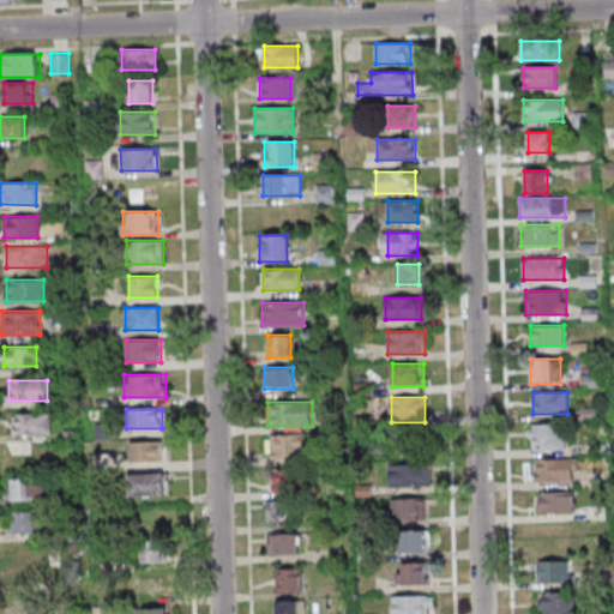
[(50,434),(50,415),(14,415),(14,434),(50,434)]
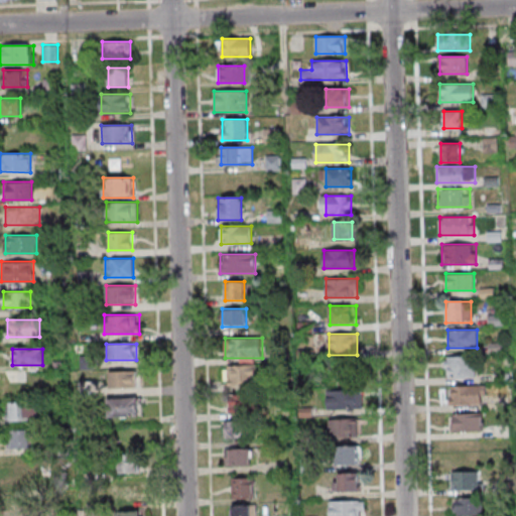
[(476,377),(476,356),(445,356),(445,377),(476,377)]
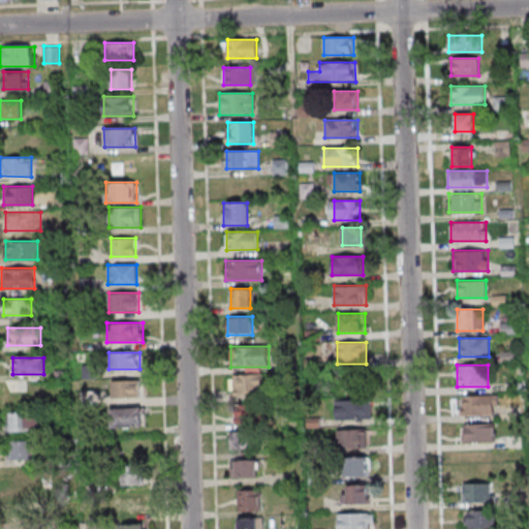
[(262,373),(231,374),(231,395),(262,395),(262,373)]
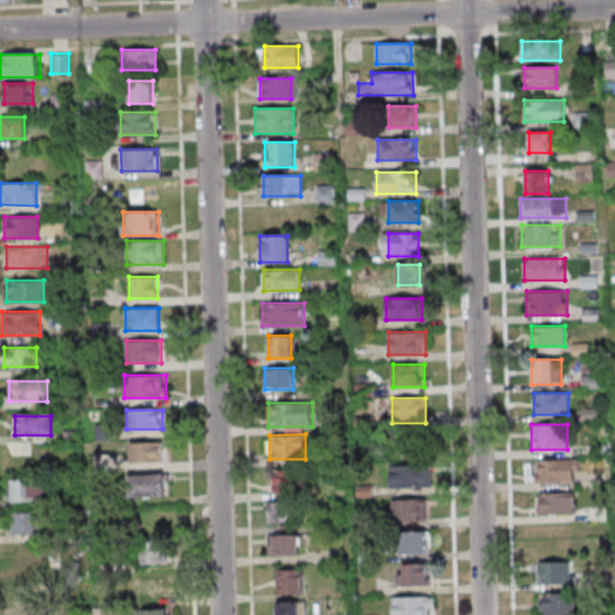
[(162,461),(162,442),(131,442),(131,461),(162,461)]
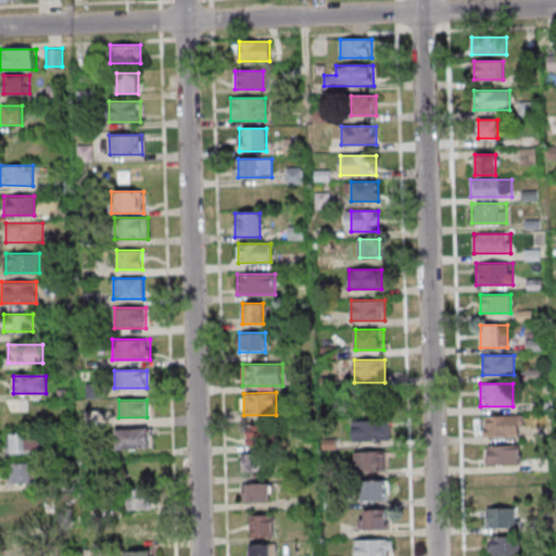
[(523,437),(523,415),(485,415),(485,437),(523,437)]
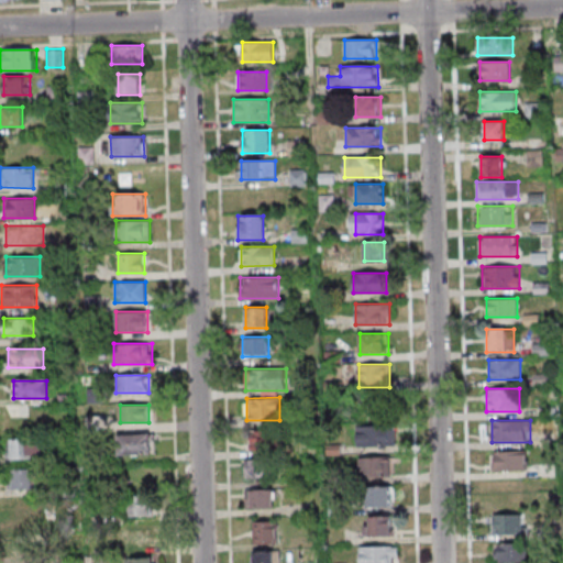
[(356,446),(394,446),(394,426),(356,426),(356,446)]
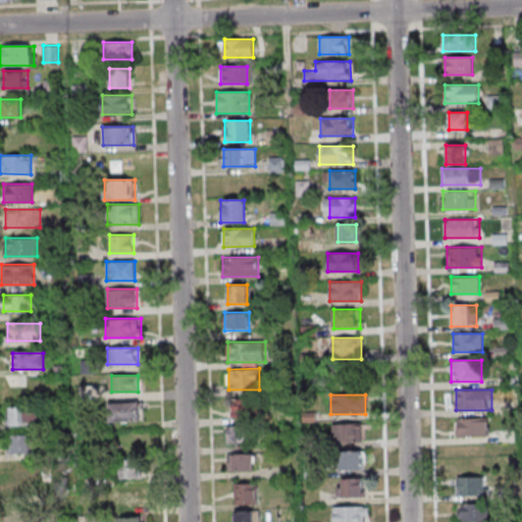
[(261,418),(261,399),(231,399),(231,418),(261,418)]
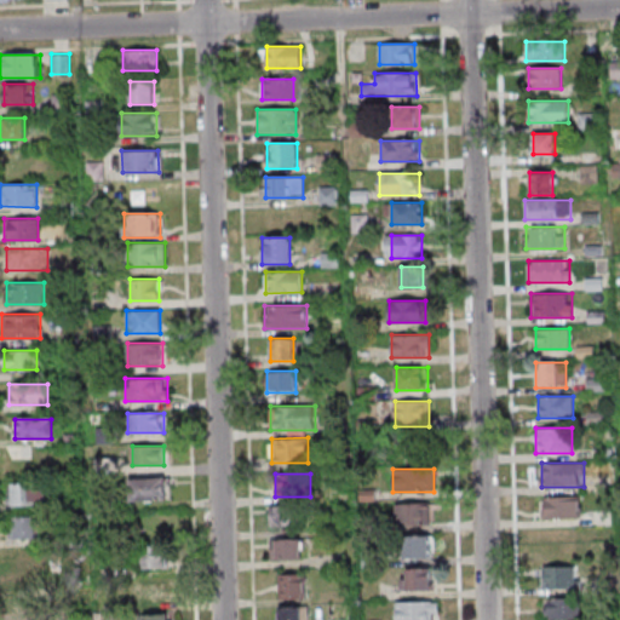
[(130,500),(167,500),(167,477),(130,477),(130,500)]
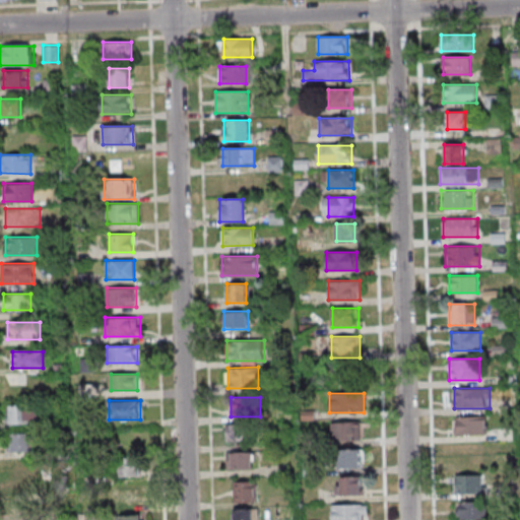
[(39,424),(39,404),(9,404),(10,424),(39,424)]
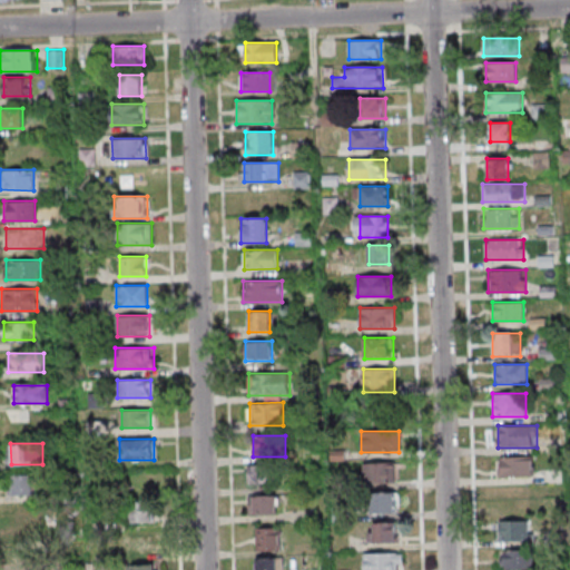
[(532,457),(500,457),(500,477),(532,475),(532,457)]
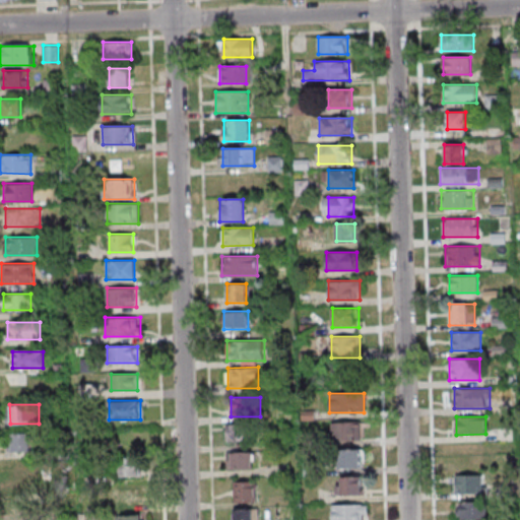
[(333,441),(362,441),(362,421),(333,421),(333,441)]
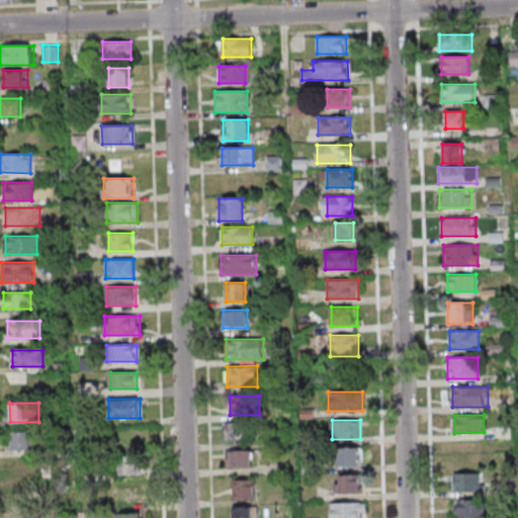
[(252,423),(226,423),(226,438),(252,438),(252,423)]
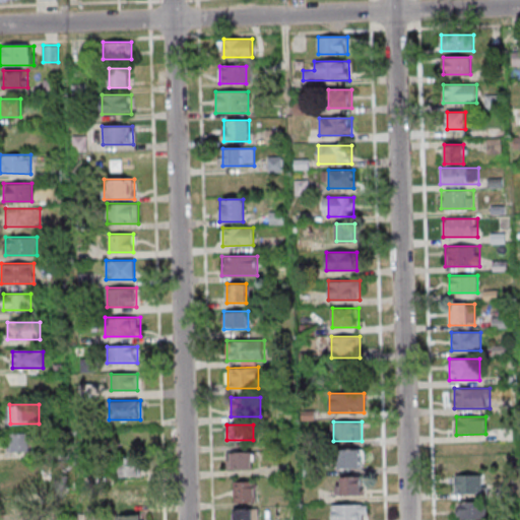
[(8,452),(34,452),(34,434),(8,434),(8,452)]
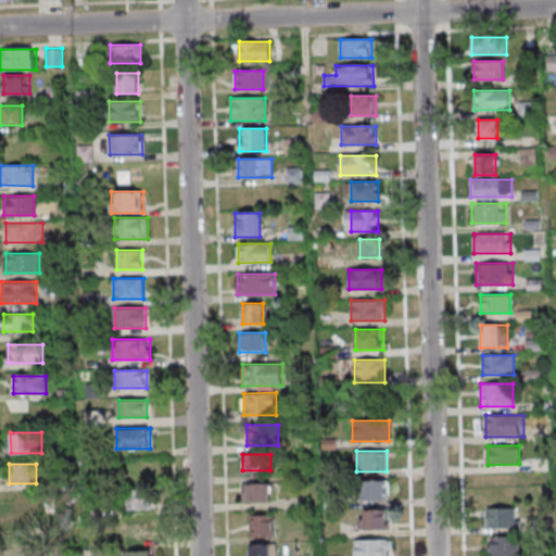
[(362,480),(362,501),(388,501),(388,480),(362,480)]
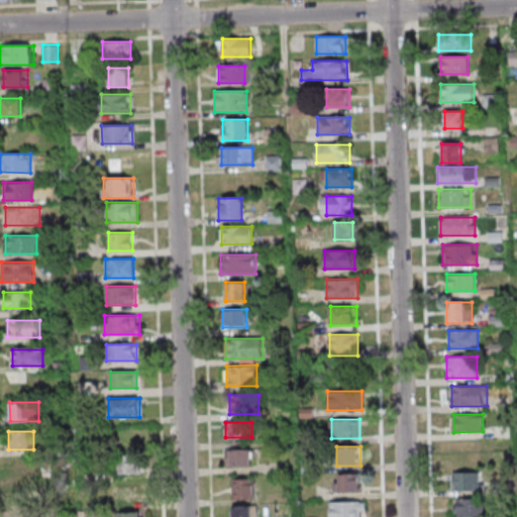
[(225,448),(225,466),(250,466),(250,448),(225,448)]
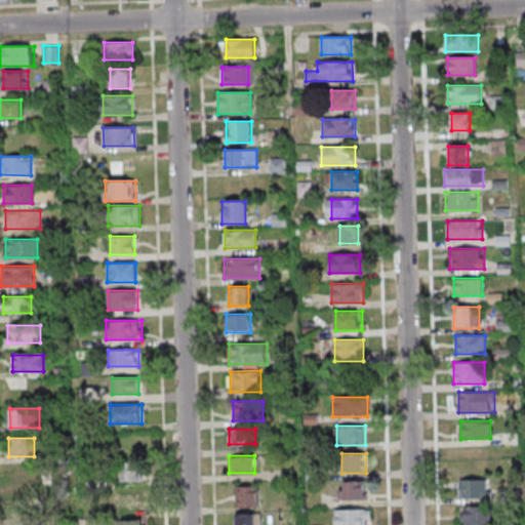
[(121,481),(142,481),(142,462),(121,462),(121,481)]
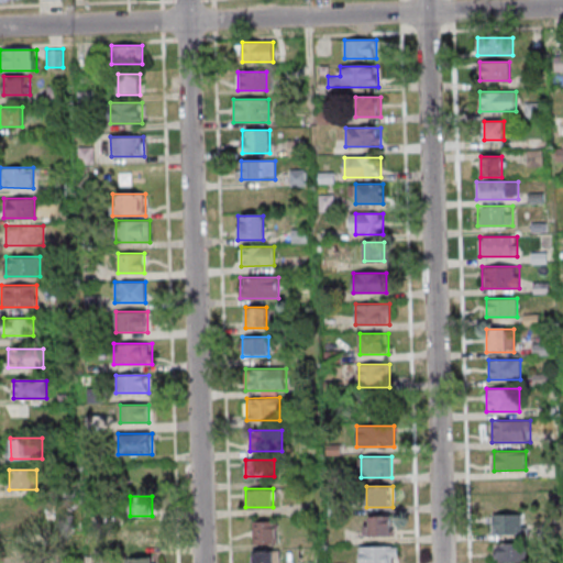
[(41,521),(41,503),(12,503),(12,521),(41,521)]
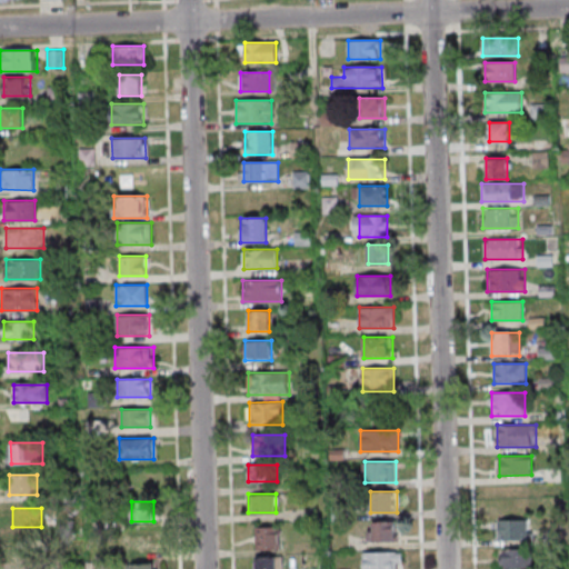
[(533,539),(533,519),(499,519),(499,539),(533,539)]
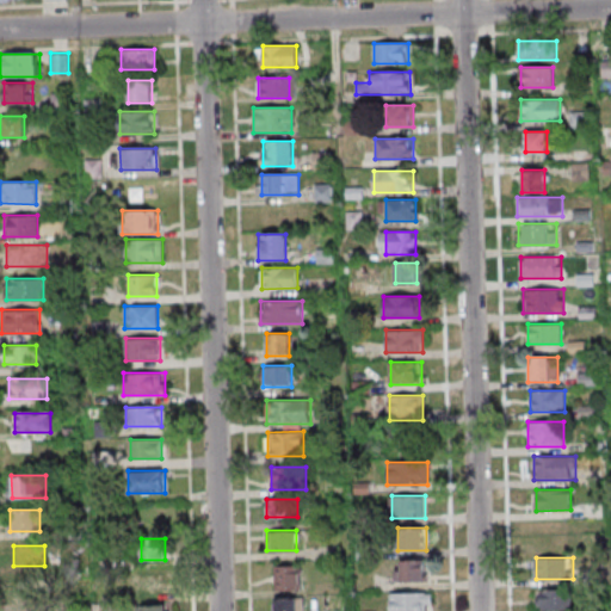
[(395,582),(427,582),(427,560),(395,560),(395,582)]
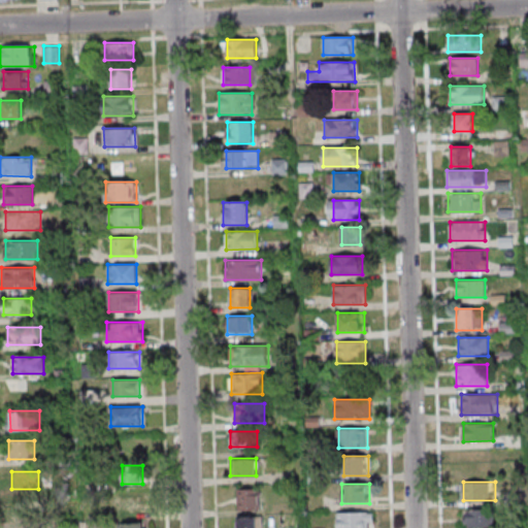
[(237,510),(260,510),(260,489),(237,489),(237,510)]
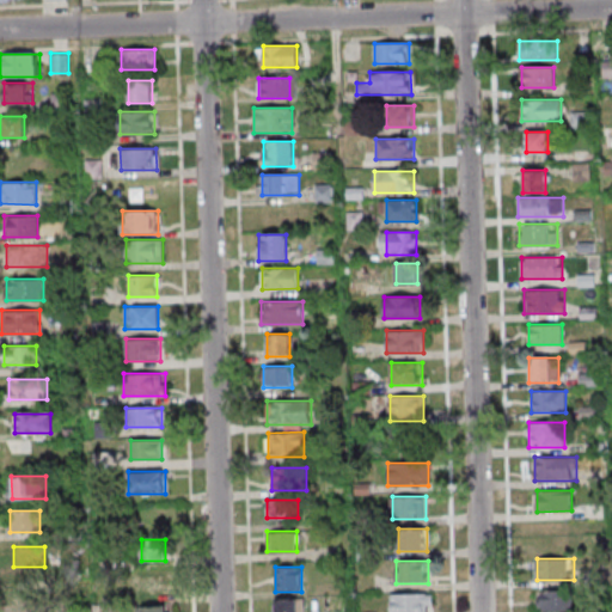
[(165,570),(129,571),(129,595),(165,594),(165,570)]
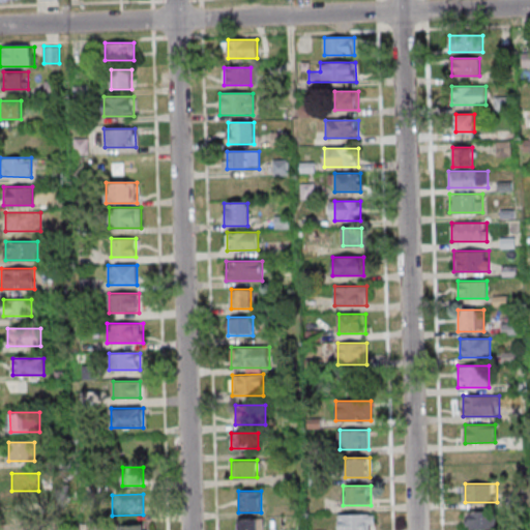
[(10,518),(37,518),(37,500),(10,500),(10,518)]
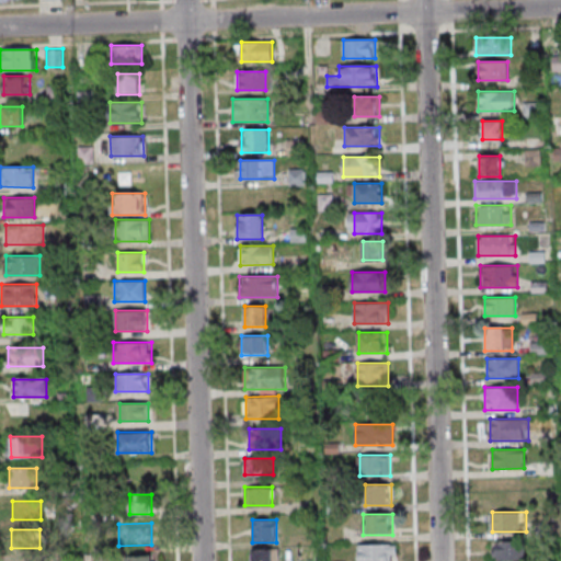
[(493,560),(524,560),(524,541),(493,541),(493,560)]
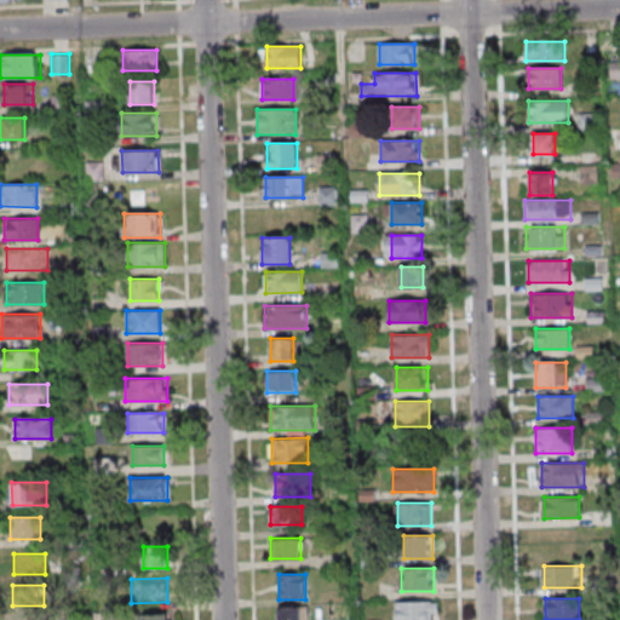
[(396,619),(437,619),(438,601),(396,601),(396,619)]
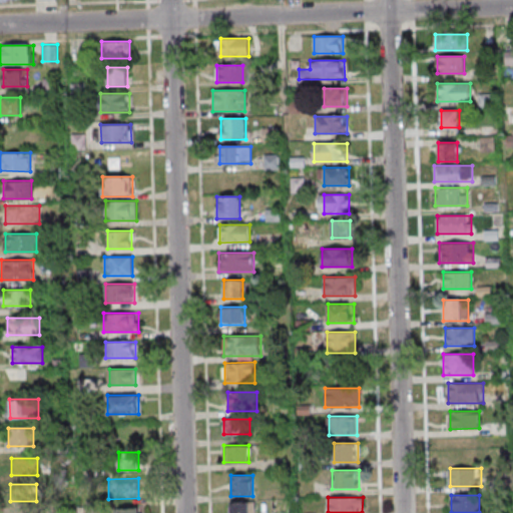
[(229,512),(254,512),(255,502),(230,502),(229,512)]
